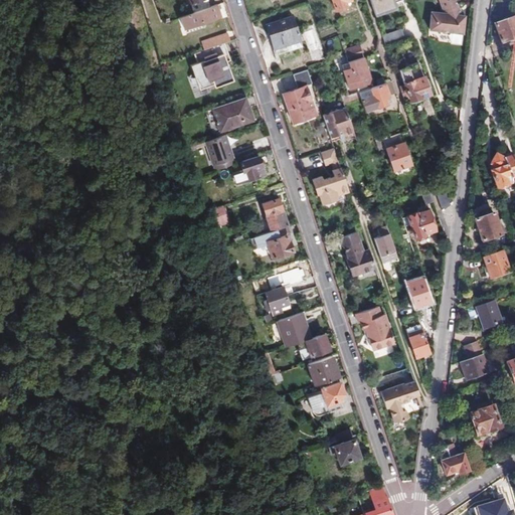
[(190,13),(208,7),(205,0),(201,0),(187,5),(190,13)]
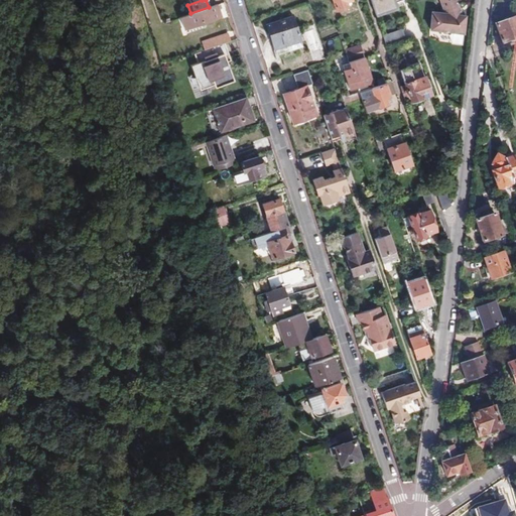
[(332,0),(336,10),(346,6),(346,3),(352,0),(351,0),(332,0)]
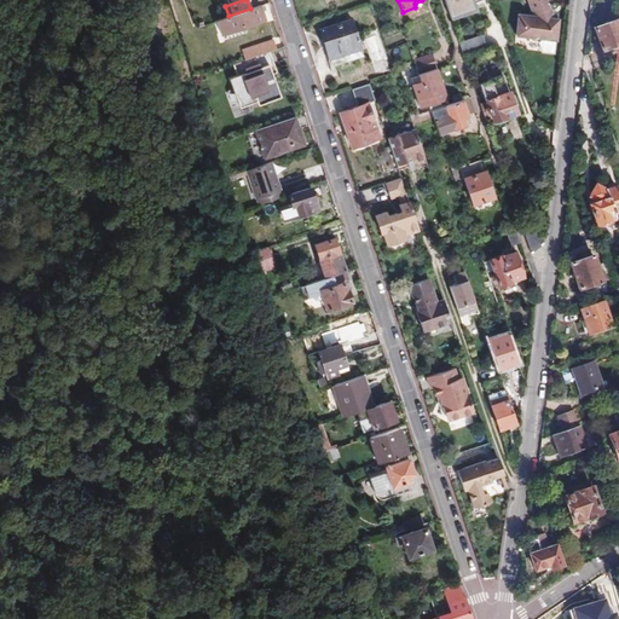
[(476,0),(444,0),(452,21),(480,11),(476,0)]
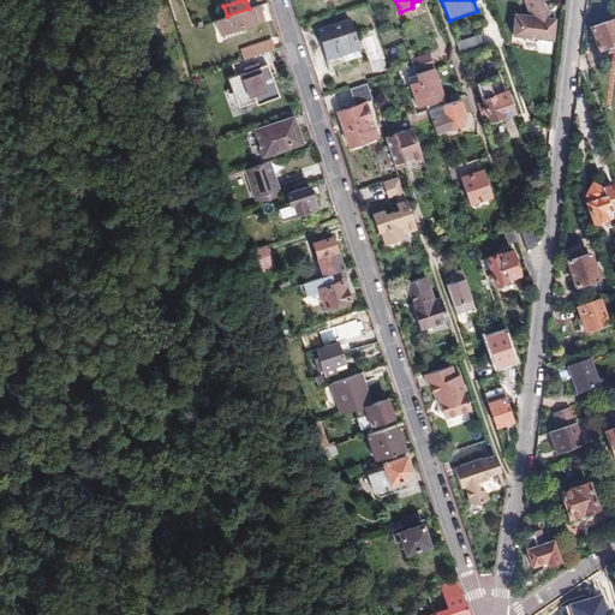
[(541,40),(551,41),(555,21),(550,19),(543,0),(524,0),(530,17),(515,16),(513,37),(524,39),(529,43),(536,43),(541,40)]
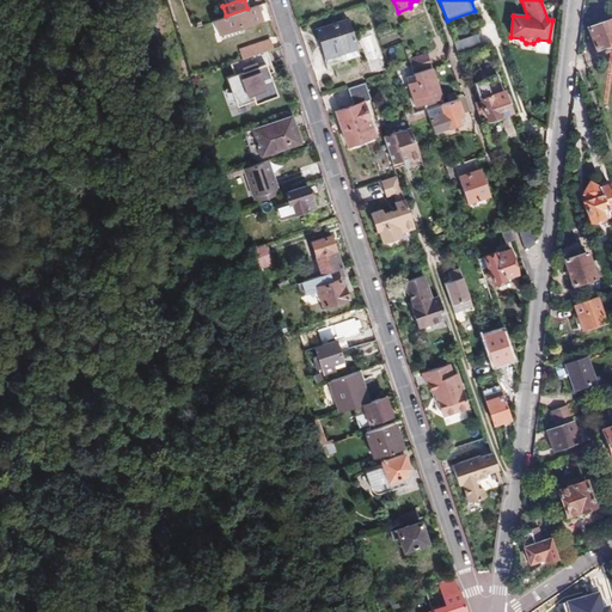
[(258,12),(256,5),(248,8),(226,16),(221,17),(226,30),(258,19),(257,13),(258,12)]
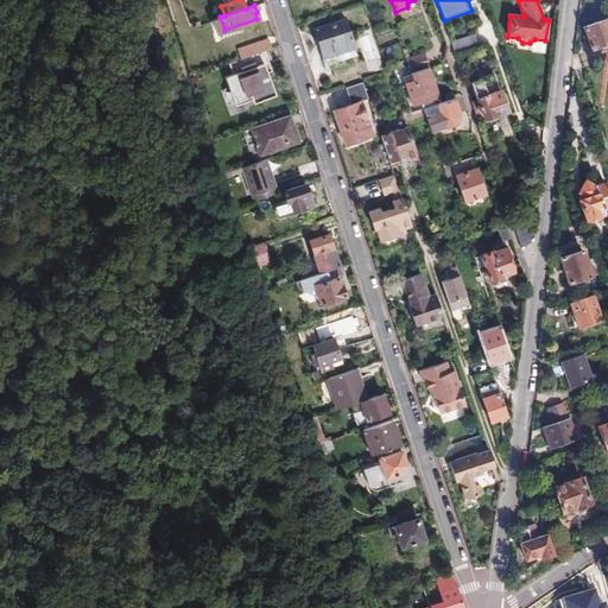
[(356,54),(343,18),(314,29),(317,39),(320,38),(325,55),(323,56),(325,64),(356,54)]
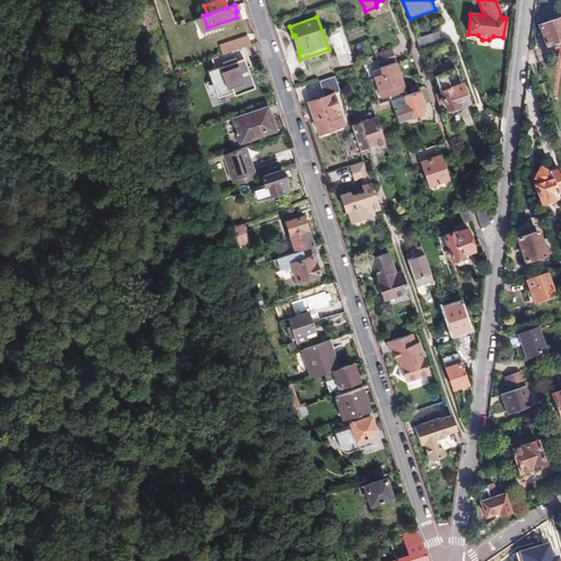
[(545,47),(560,41),(560,19),(538,27),(545,47)]
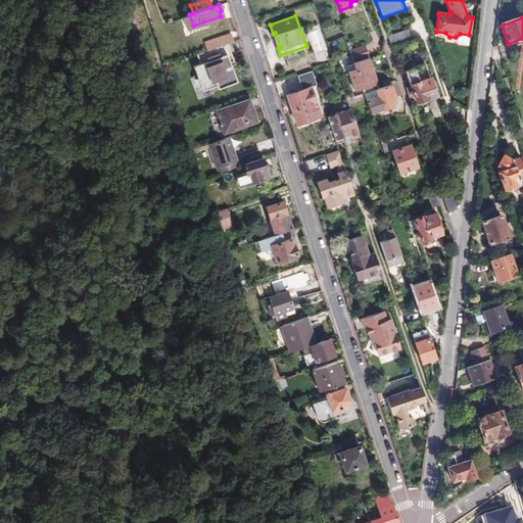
[(320,29),(308,32),(314,52),(325,50),(320,29)]
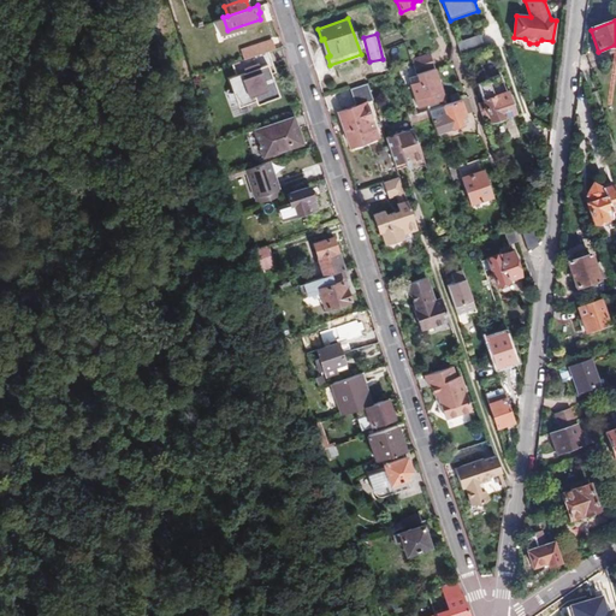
[(458,45),(461,54),(481,47),(479,37),(458,45)]
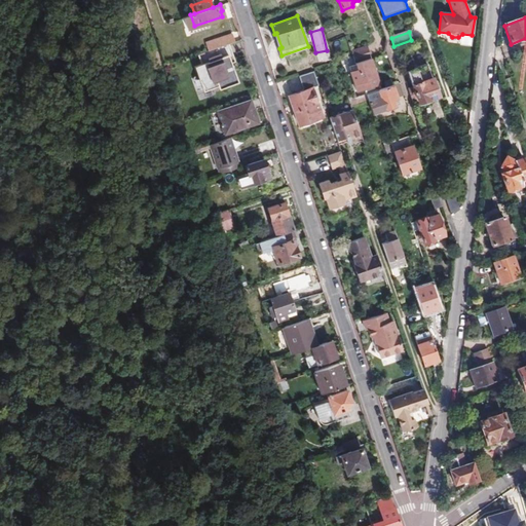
[(209,50),(232,42),(230,35),(205,44),(209,50)]
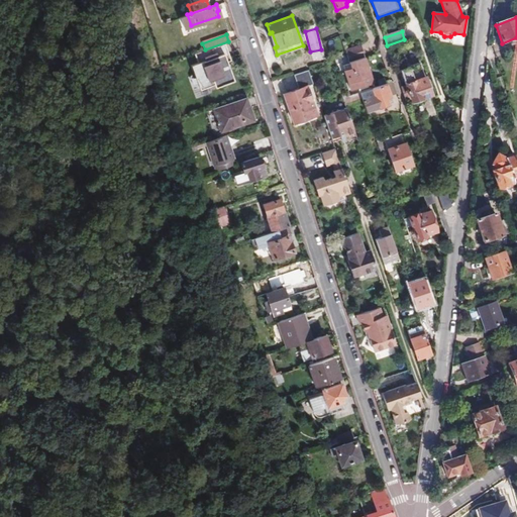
[(212,87),(231,81),(225,63),(229,61),(223,43),(205,49),(192,54),(195,63),(188,65),(196,89),(211,84),(212,87)]
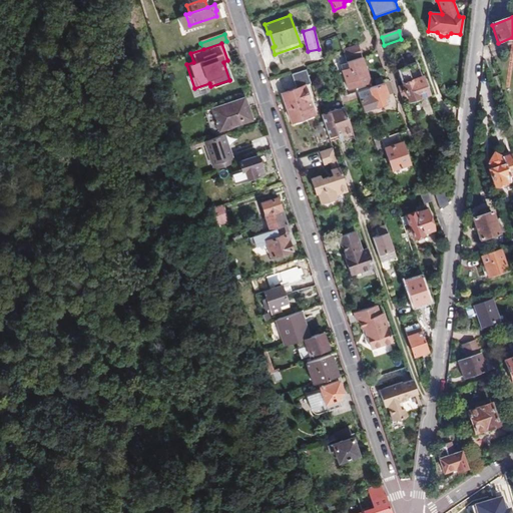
[(361,58),(362,57),(357,45),(343,50),(347,62),(361,58)]
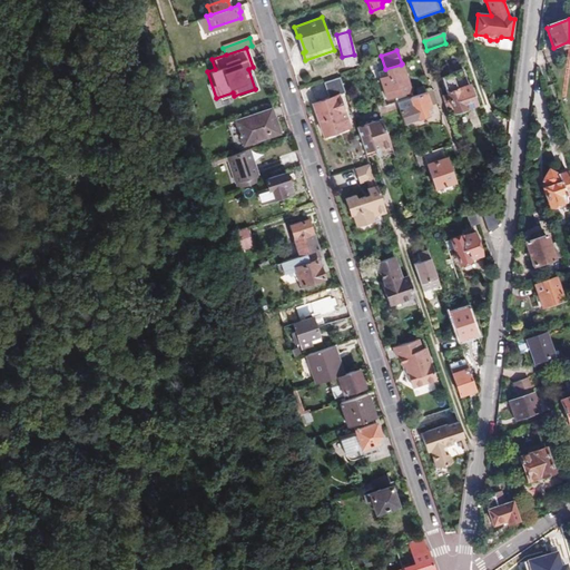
[(413,97),(401,65),(385,69),(387,77),(381,80),(387,99),(394,97),(396,102),(413,97)]
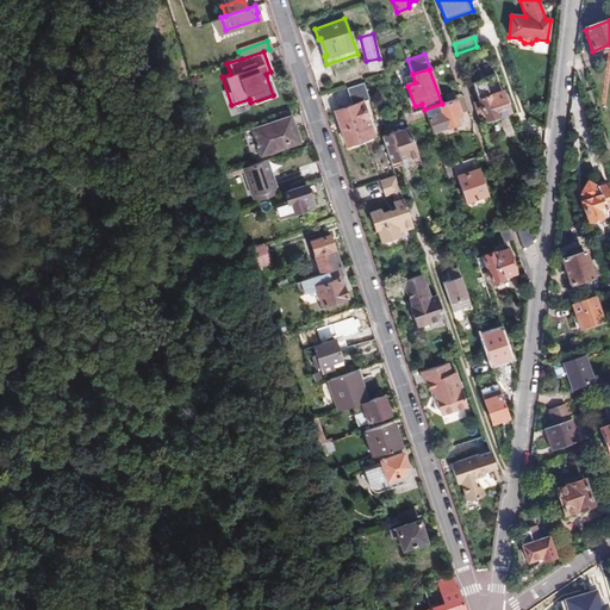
[(481,101),(474,104),(479,118),(485,117),(485,118),(487,118),(492,122),(496,119),(497,114),(508,111),(496,74),(473,82),(478,99),(480,99),(481,101)]
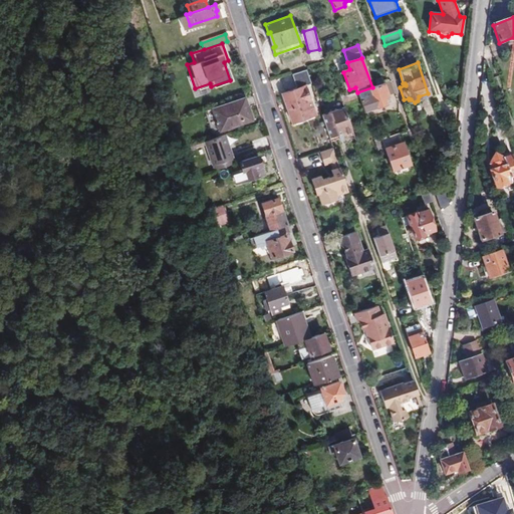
[(310,83),(305,69),(292,74),(297,88),(282,93),(291,121),(314,113),(304,85),(310,83)]
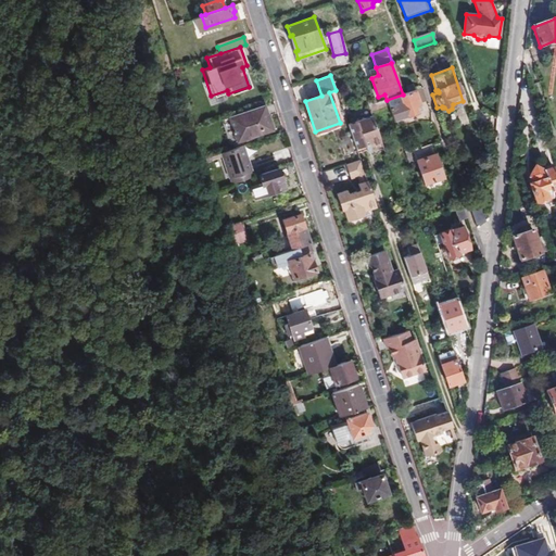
[(428,100),(424,87),(416,90),(420,103),(428,100)]
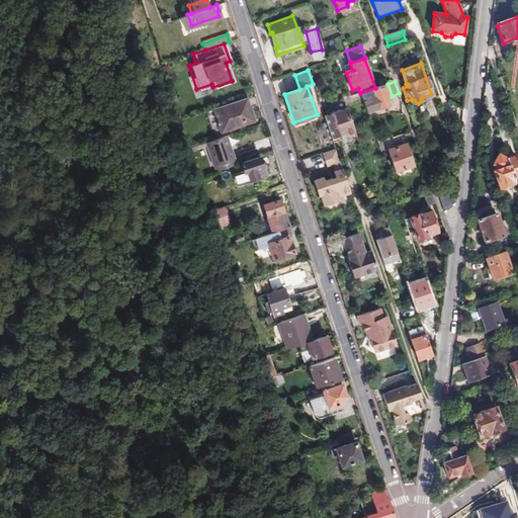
[(393,101),(392,96),(387,84),(375,88),(360,93),(362,99),(366,111),(393,101)]
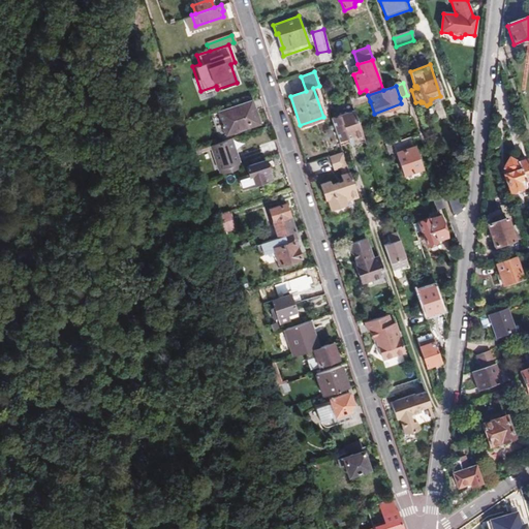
[(368,95),(351,101),(353,107),(370,101),(368,95)]
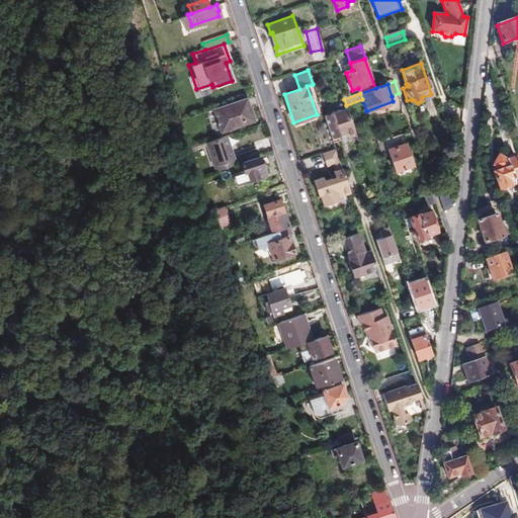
[(221,133),(253,120),(246,99),(212,110),(221,133)]
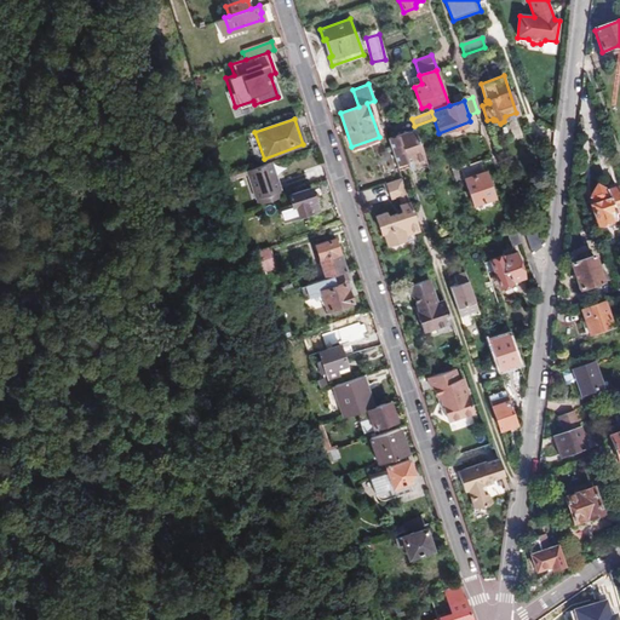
[(400,172),(426,162),(415,130),(388,139),(400,172)]
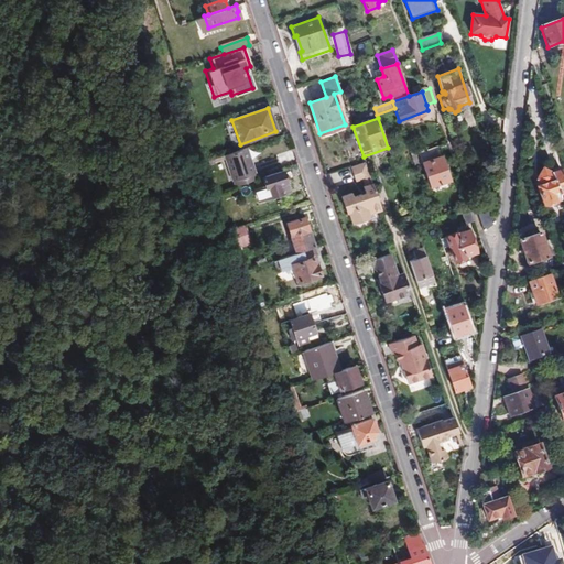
[(258,177),(247,147),(225,155),(235,185),(258,177)]
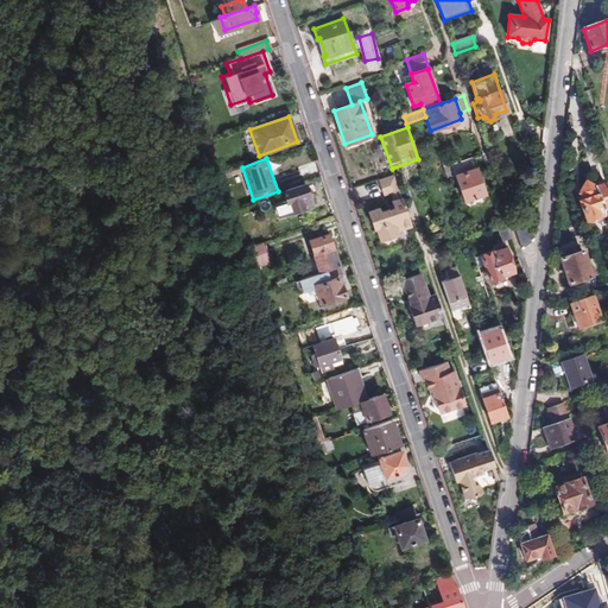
[(474,169),(470,158),(451,164),(464,201),(486,194),(477,168),(474,169)]
